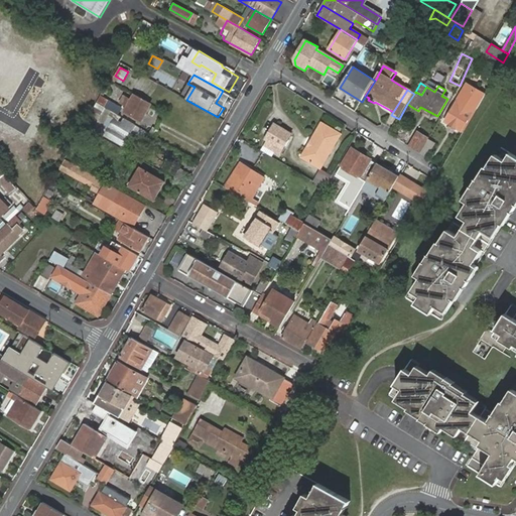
[(131,100),(124,96),(120,102),(129,107),(126,110),(142,119),(150,104),(135,95),(131,100)]
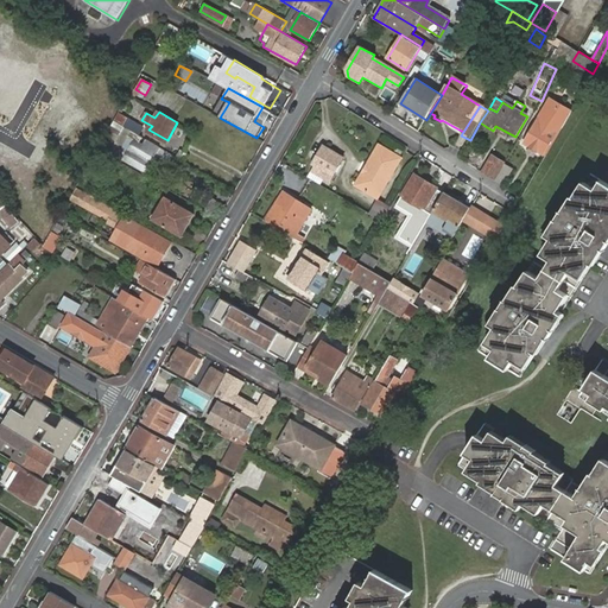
[(119,113),(114,119),(118,121),(127,127),(133,131),(140,134),(144,127),(119,113)]
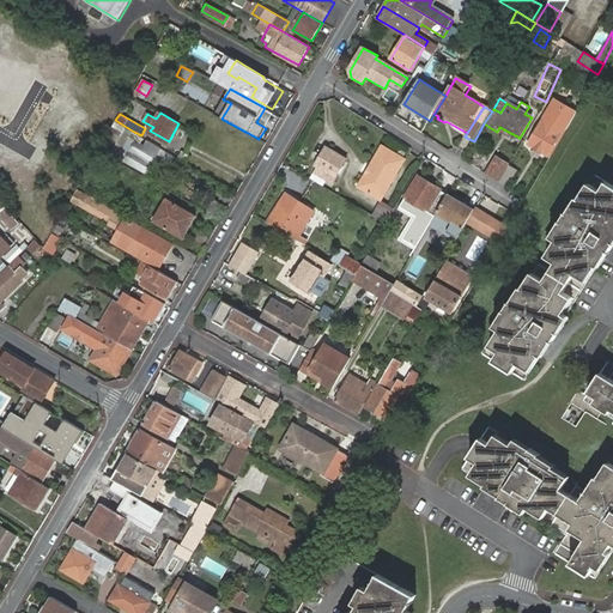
[(544,114),(527,143),(546,153),(563,126),(544,114)]
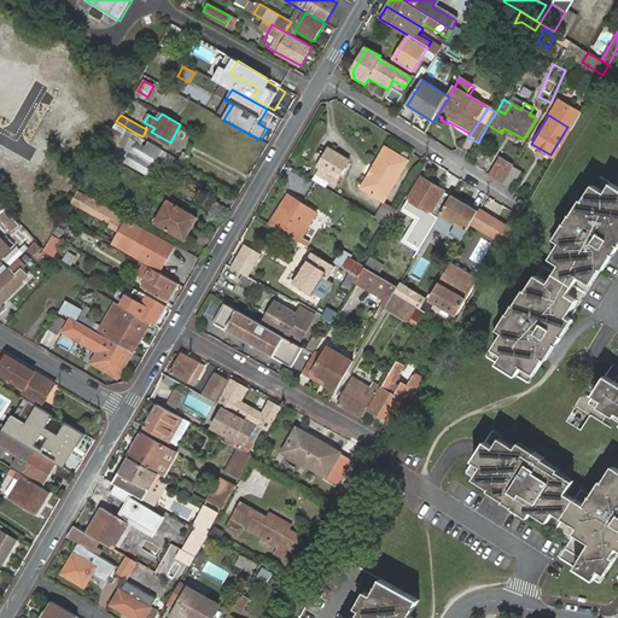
[(129,129),(120,123),(104,150),(114,156),(129,129)]
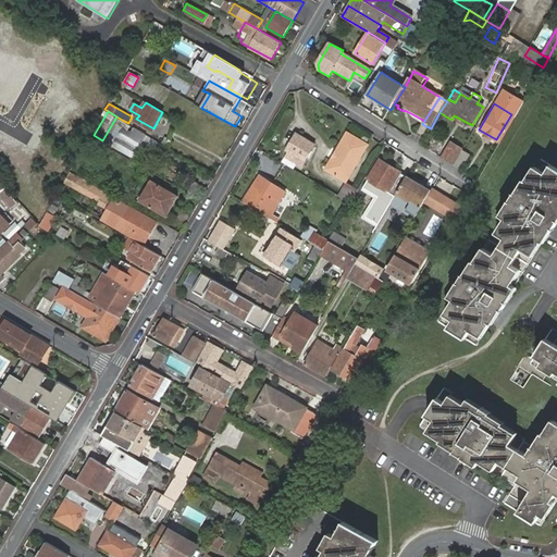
[(128,123),(122,120),(110,141),(135,157),(144,141),(155,148),(158,143),(147,136),(146,139),(131,131),(134,126),(128,123)]
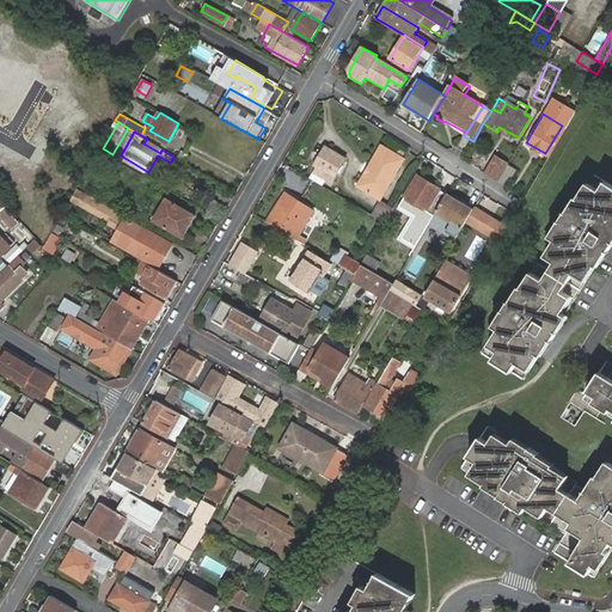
[(383,145),(369,166),(372,167),(368,175),(365,173),(357,187),(381,201),(407,159),(403,158),(405,153),(401,150),(398,154),(383,145)]
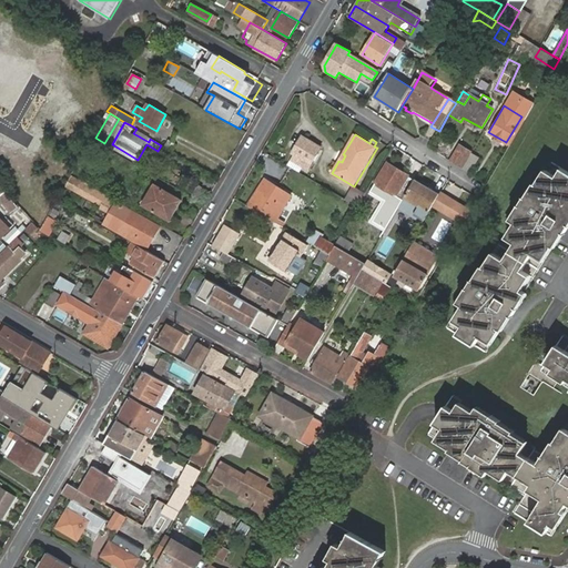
[(303,137),(292,154),(294,155),(292,161),(294,162),(308,171),(317,155),(322,148),(303,137)]
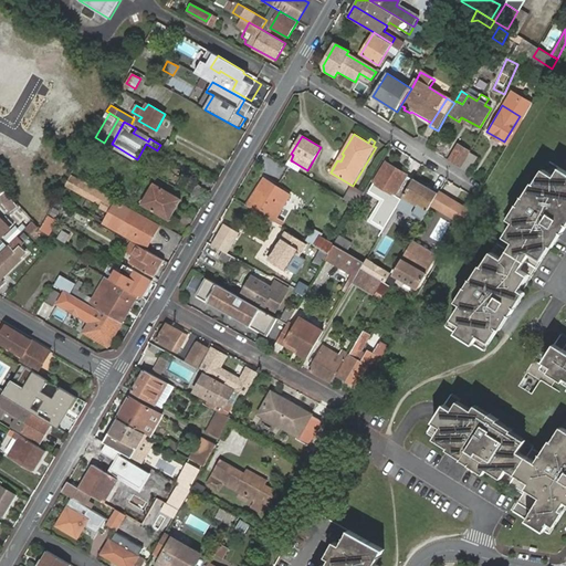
[(460,169),(470,153),(457,146),(448,160),(460,169)]
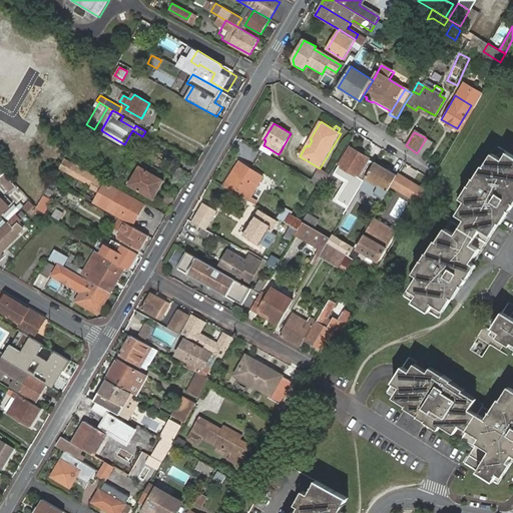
[(417,153),(423,156),(432,142),(426,138),(417,153)]
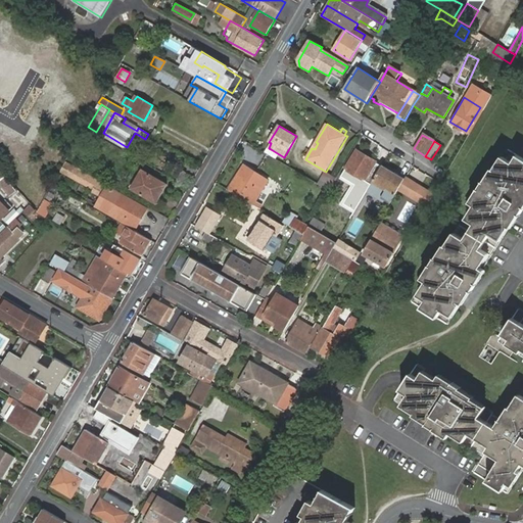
[(385,149),(377,162),(383,167),(391,153),(385,149)]
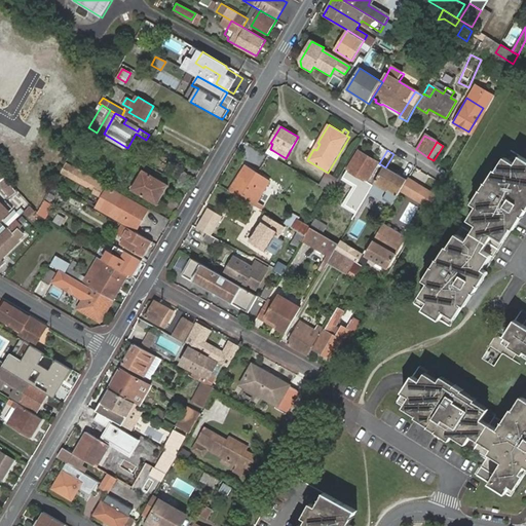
[(344,177),(370,193),(376,183),(385,167),(379,163),(359,151),(344,177)]
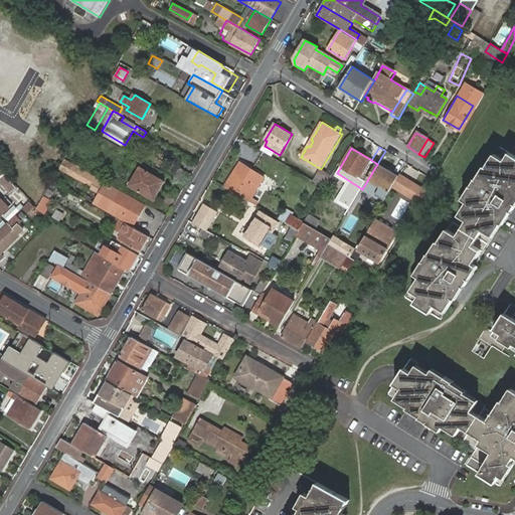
[(514,154),(512,152),(508,159),(499,154),(496,160),(499,162),(494,169),(491,167),(489,166),(485,171),(488,173),(483,180),(480,178),(478,177),(469,192),(472,194),(469,200),(473,203),(469,210),(472,212),(468,217),(471,219),(463,233),(453,227),(449,233),(452,235),(448,243),(444,241),(443,240),(441,244),(443,246),(439,254),(435,252),(432,250),(426,260),(431,262),(425,270),(421,267),(418,274),(419,275),(422,276),(417,283),(420,285),(417,291),(420,293),(415,302),(432,312),(438,304),(446,309),(450,303),(447,301),(451,294),(454,296),(456,297),(460,291),(457,288),(461,281),(465,283),(467,284),(472,276),(469,274),(473,266),(477,268),(479,264),(477,262),(474,261),(479,253),(475,250),(479,244),(476,242),(485,228),(495,234),(499,228),(495,226),(499,219),(503,221),(505,222),(508,217),(505,214),(510,207),(513,209),(514,210),(514,209),(514,154)]
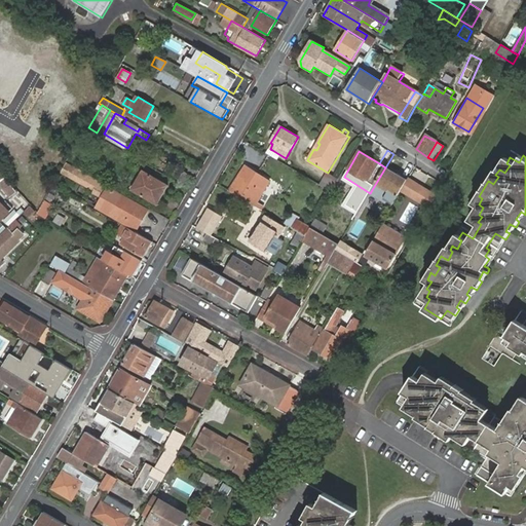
[(76,166),(66,160),(61,168),(71,175),(76,166)]
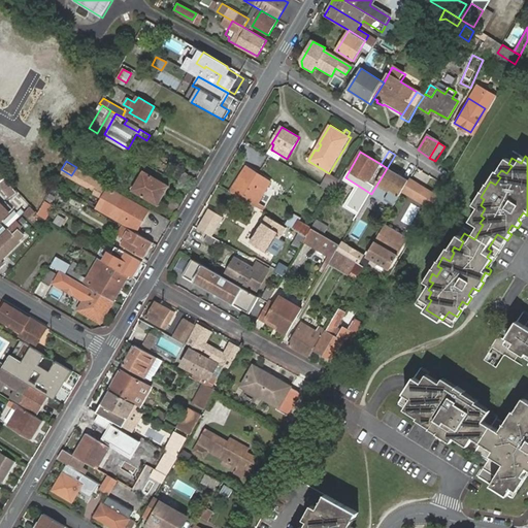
[(71,175),(95,190),(100,182),(76,167),(71,175)]
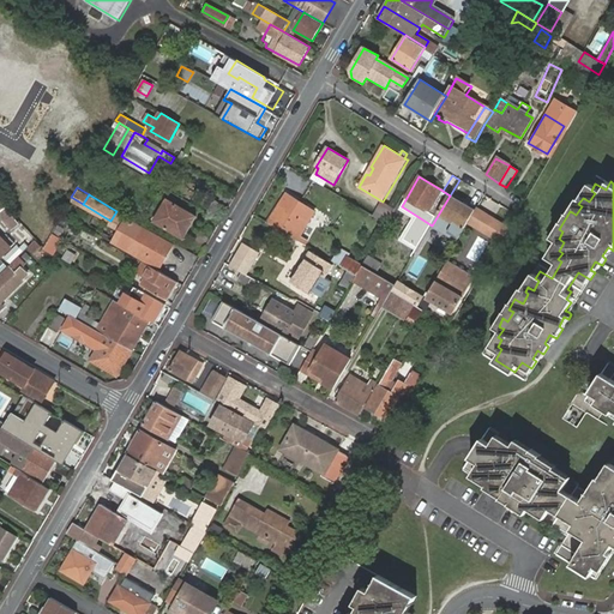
[(461,235),(475,211),(450,196),(439,214),(456,224),(453,230),(461,235)]
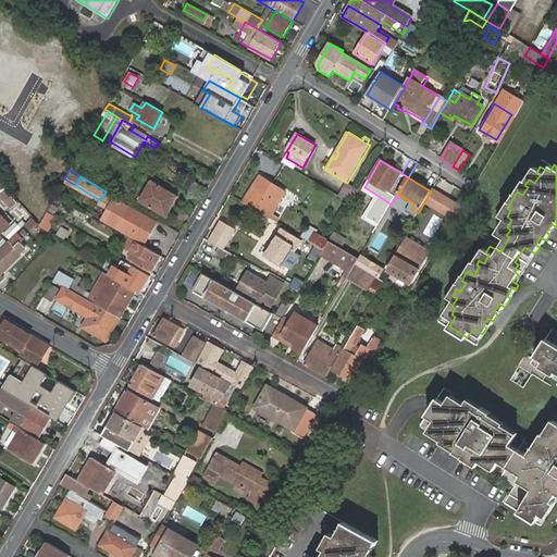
[(178,196),(151,180),(139,200),(166,215),(178,196)]
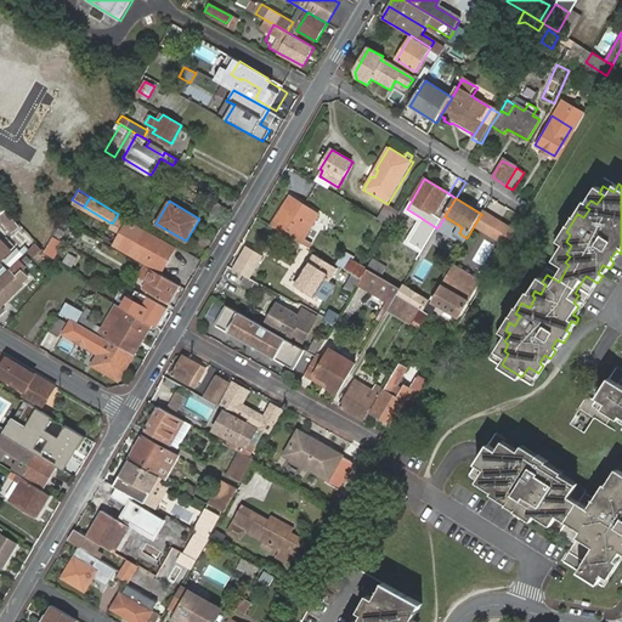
[(282,207),(271,226),(301,243),(312,224),(292,211),(294,208),(286,202),(282,207)]
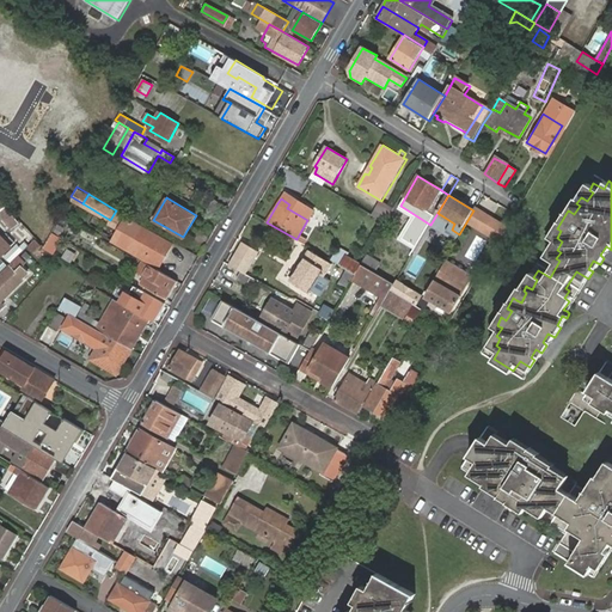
[(14,216),(6,207),(4,208),(0,212),(0,215),(7,222),(14,216)]
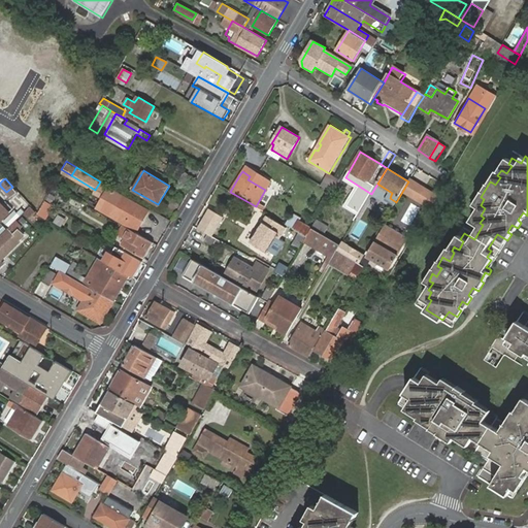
[(341,179),(336,190),(342,194),(349,184),(341,179)]
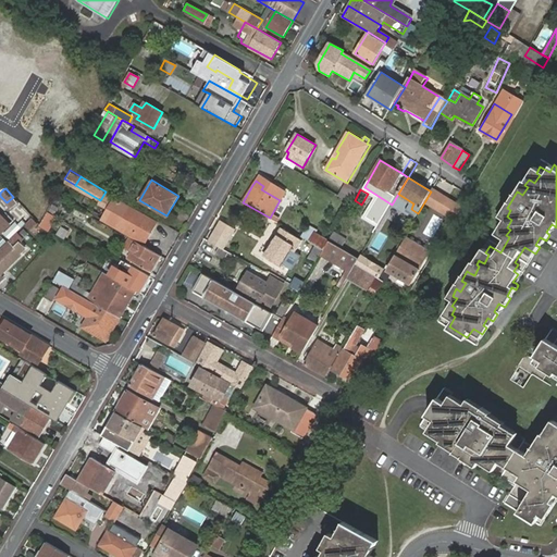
[(99,202),(109,208),(115,198),(115,196),(107,190),(106,192),(100,200),(99,202)]
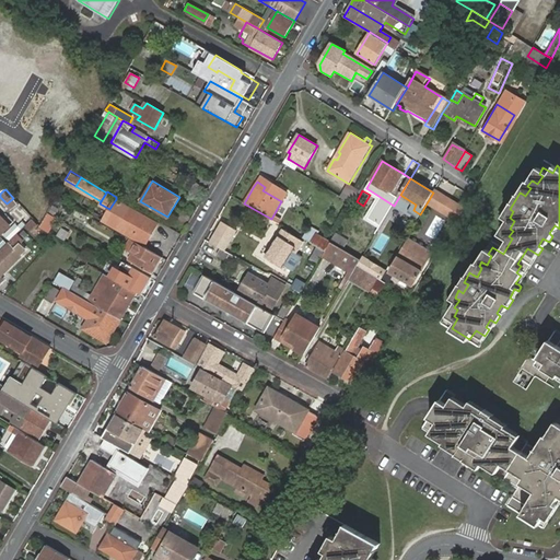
[(18,202),(13,198),(7,203),(11,209),(18,202)]
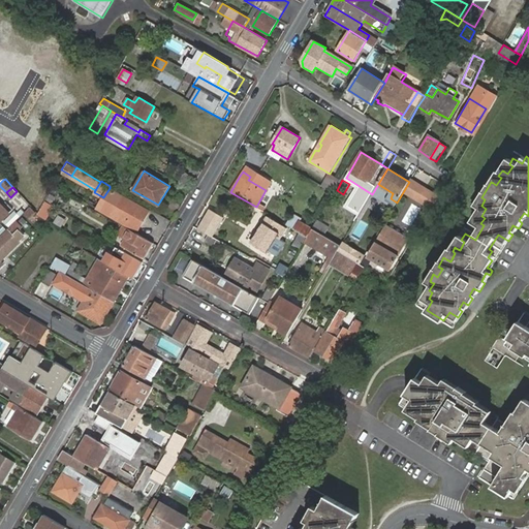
[(148,211),(110,188),(97,207),(136,229),(148,211)]
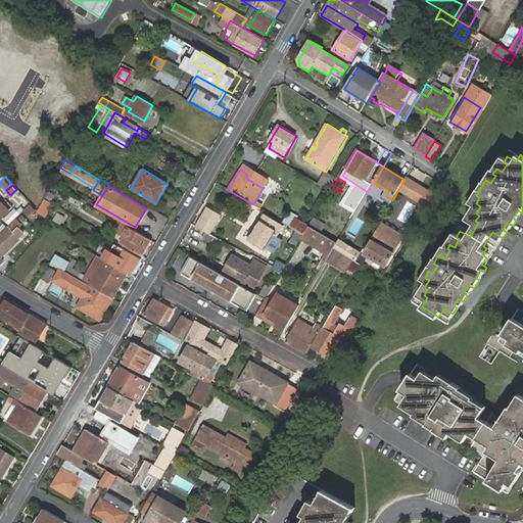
[(50,198),(45,195),(41,202),(46,204),(50,198)]
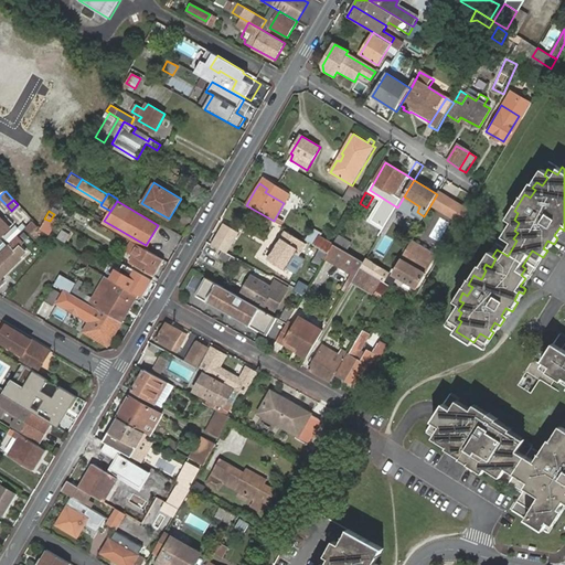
[(3,224),(8,228),(12,223),(8,220),(3,224)]
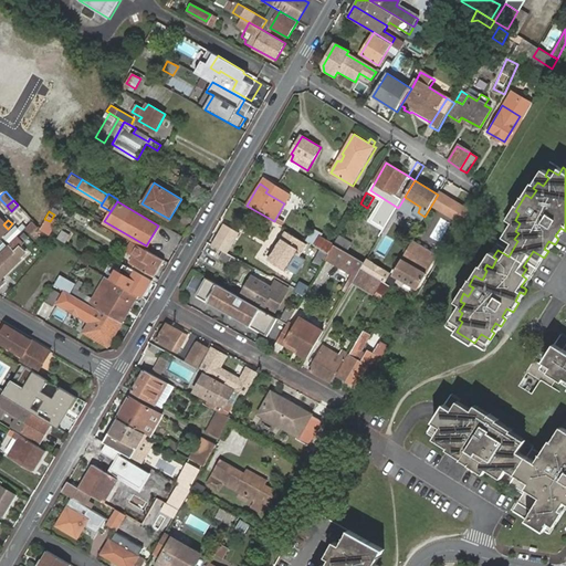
[(34,222),(28,228),(32,233),(39,228),(34,222)]
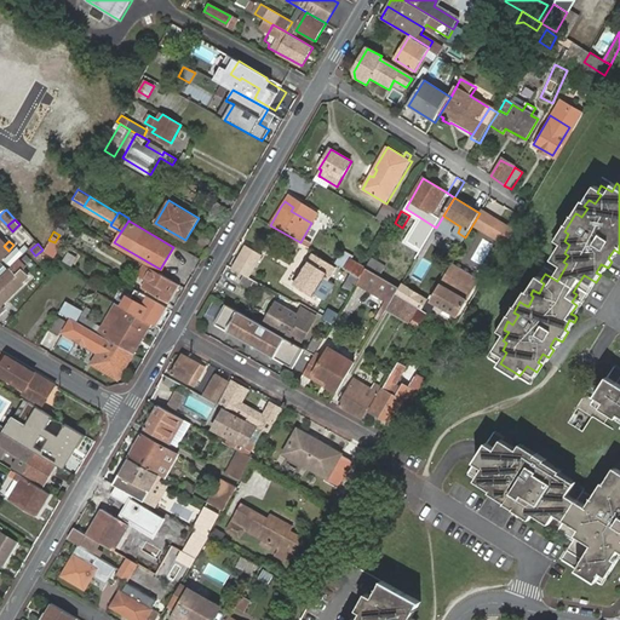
[(10,265),(26,251),(18,245),(4,259),(10,265)]
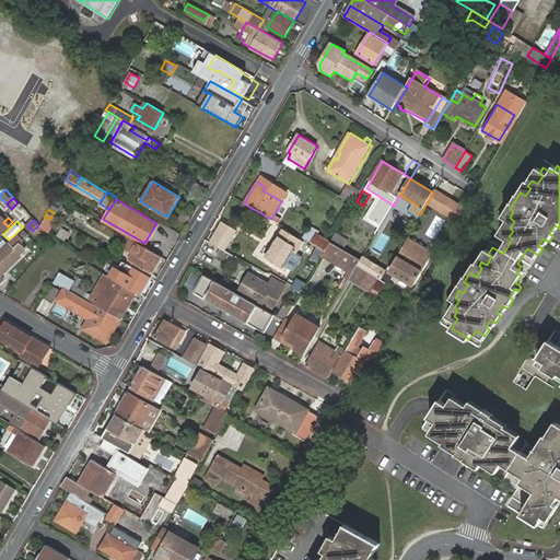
[(222,221),(210,242),(225,251),(237,231),(222,221)]
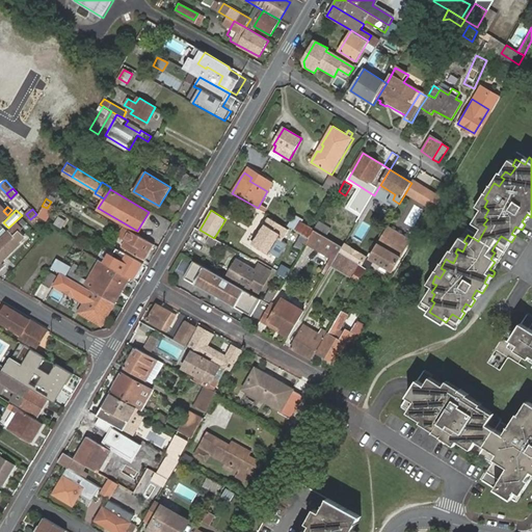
[(525,224),(530,216),(527,214),(522,221),(525,224)]
